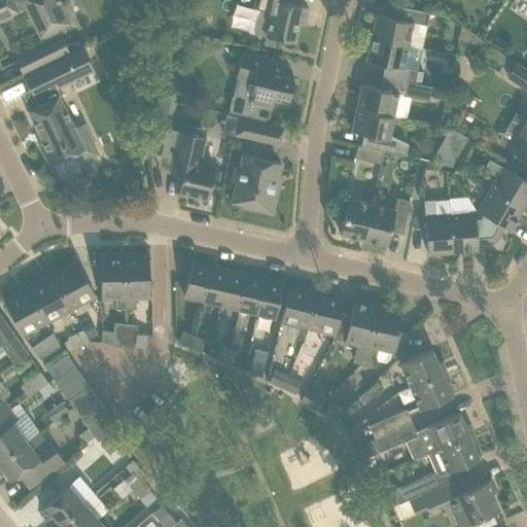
[(15,60),(23,74),(67,53),(60,38),(55,27),(67,21),(58,0),(13,0),(12,1),(11,0),(0,0),(0,19),(27,6),(39,32),(45,45),(15,60)]
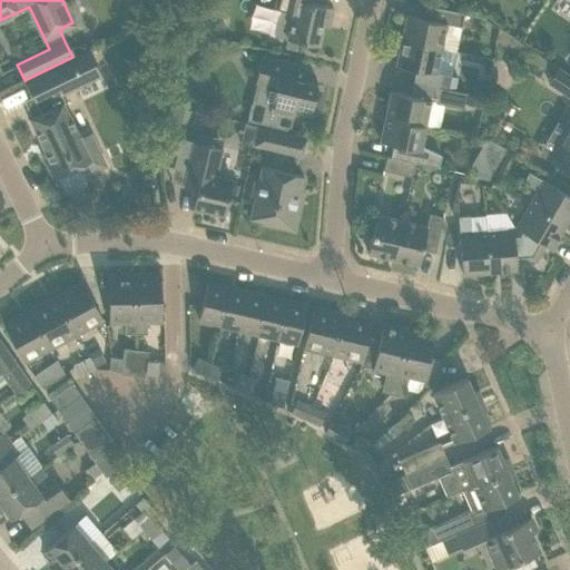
[(307,1),(307,0),(275,0),(275,8),(269,33),(317,45),(323,19),(330,20),(332,7),(307,1)]
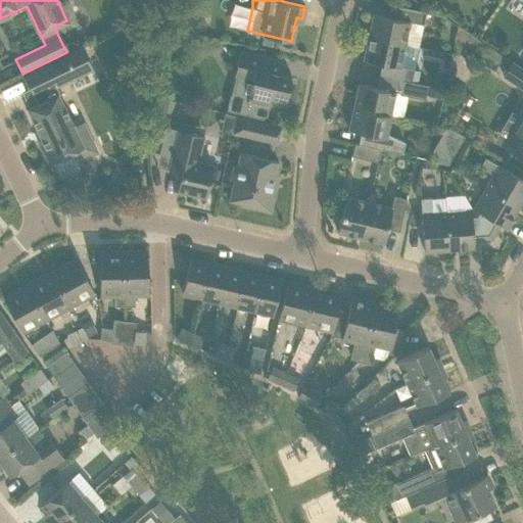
[(373,13),(368,37),(403,44),(403,45),(418,48),(425,12),(390,5),(387,17),(373,13)]
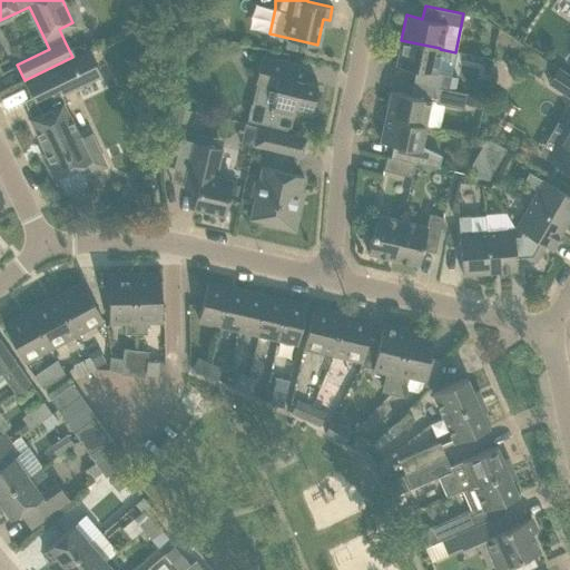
[(440,48),(401,40),(395,65),(434,72),(440,49),(440,48)]
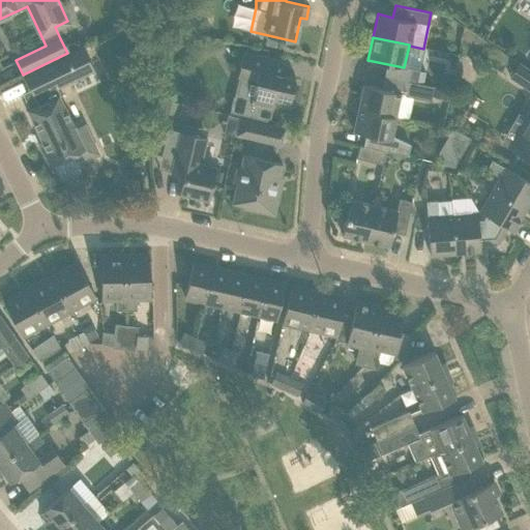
[(67,53),(23,76),(30,91),(23,94),(28,104),(34,100),(36,105),(57,94),(58,95),(60,95),(56,88),(93,70),(82,47),(75,50),(67,53)]
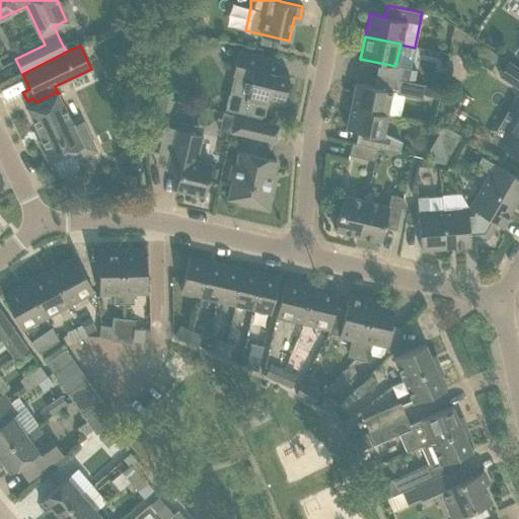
[(232,75),(249,79),(246,94),(227,94),(224,109),(260,118),(264,115),(268,101),(281,104),(288,77),(268,72),(271,59),(237,51),(232,75)]
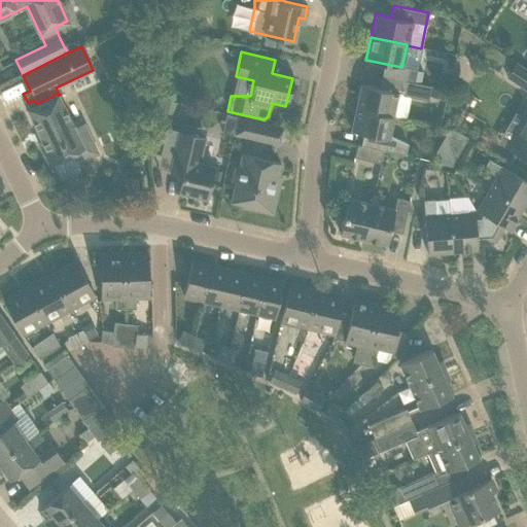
[(506,76),(526,90),(526,70),(516,63),(506,76)]
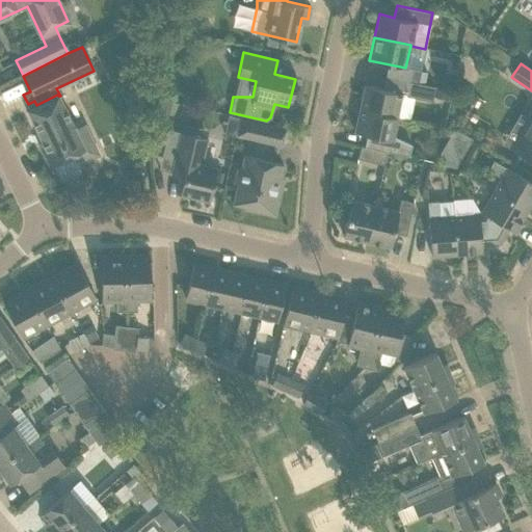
[(410,69),(408,81),(418,83),(420,71),(410,69)]
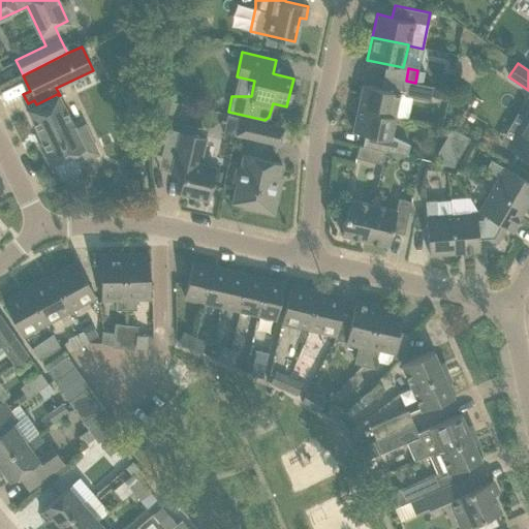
[(417,70),(415,83),(422,84),(424,71),(417,70)]
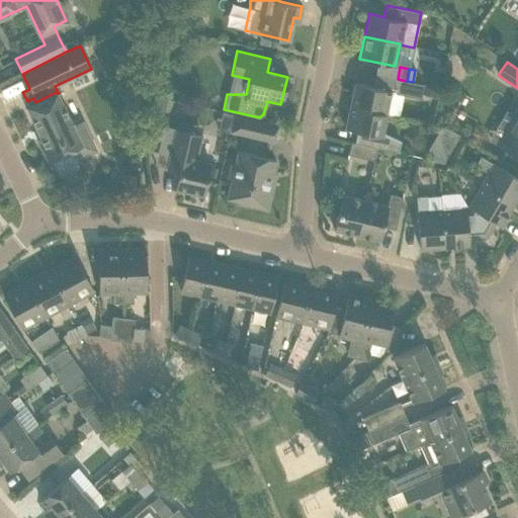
[(407,81),(398,79),(395,93),(420,99),(422,84),(413,82),(407,81)]
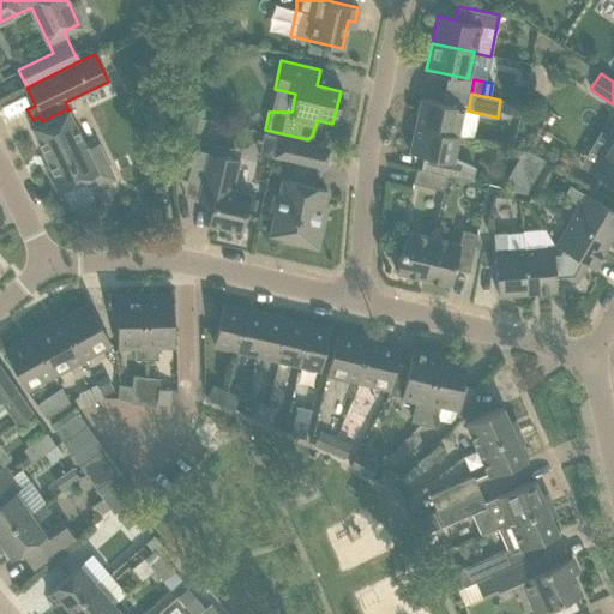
[(420,98),(414,126),(457,134),(462,107),(420,98)]
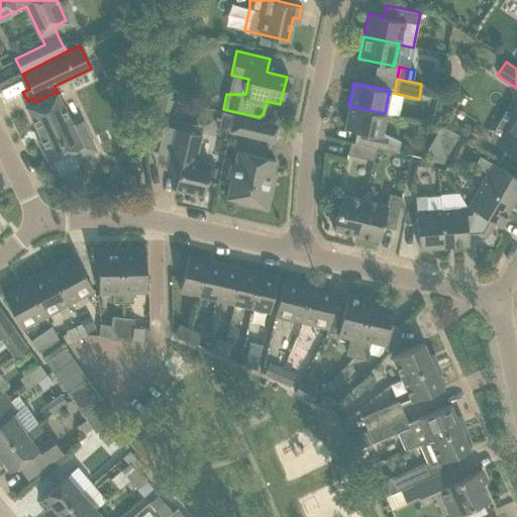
[(33,98),(27,101),(29,105),(25,106),(40,136),(36,138),(47,162),(52,160),(59,176),(62,179),(65,181),(69,182),(73,181),(76,178),(78,175),(79,171),(78,167),(74,160),(95,149),(76,109),(67,113),(57,93),(56,92),(35,102),(33,98)]
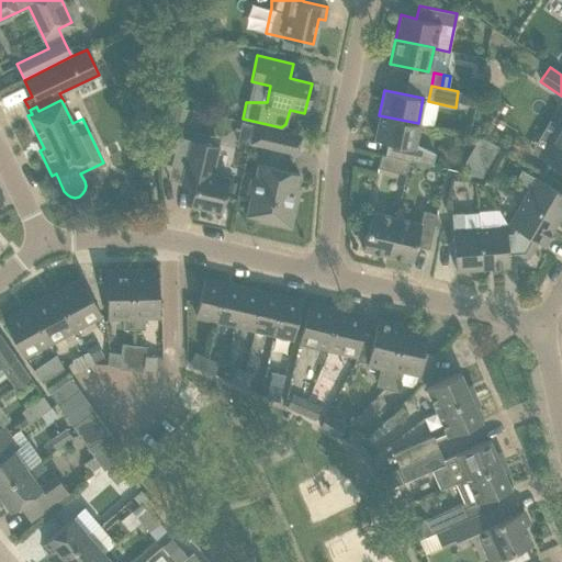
[(164,127),(176,130),(181,107),(169,103),(167,111),(165,119),(164,127)]
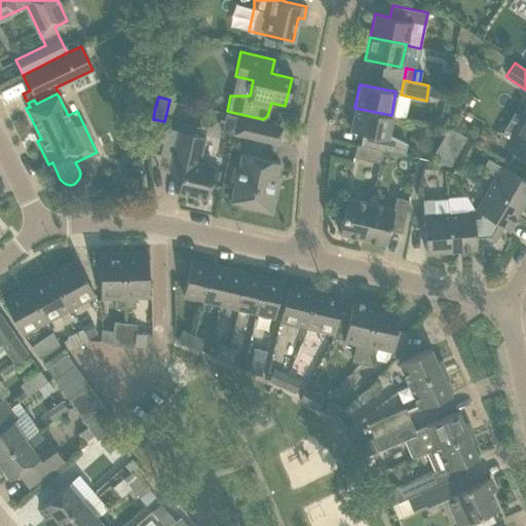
[(525,119),(509,148),(525,157),(525,106),(520,116),(525,119)]
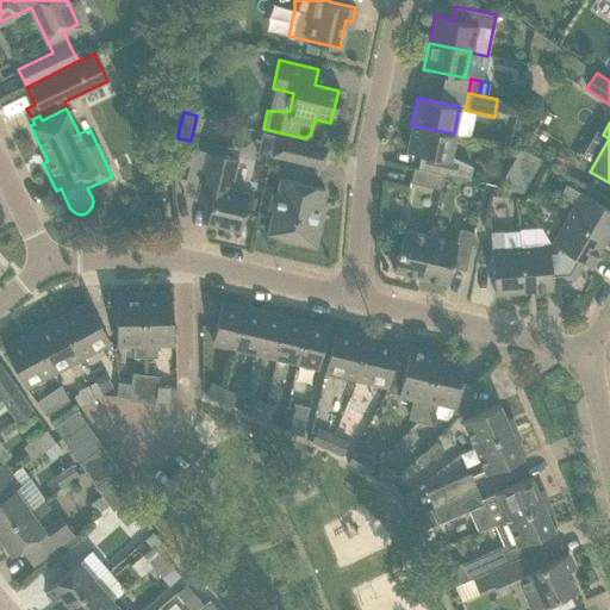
[(421,154),(417,168),(443,174),(443,175),(468,181),(472,167),(449,156),(454,134),(411,125),(406,151),(421,154)]
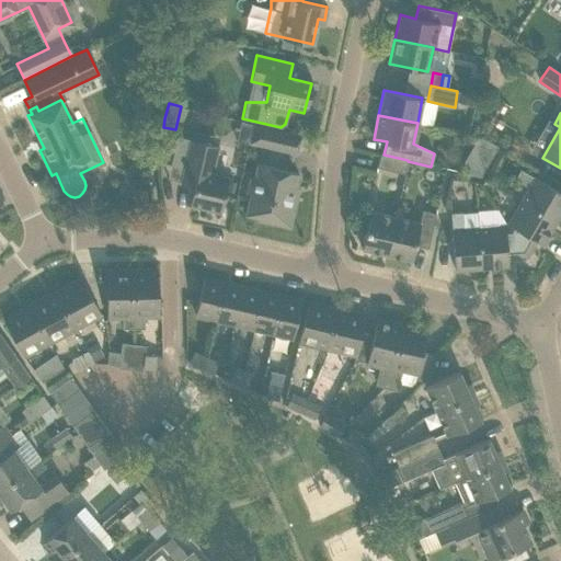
[(248,142),(275,149),(296,155),(300,135),(252,124),(248,142)]
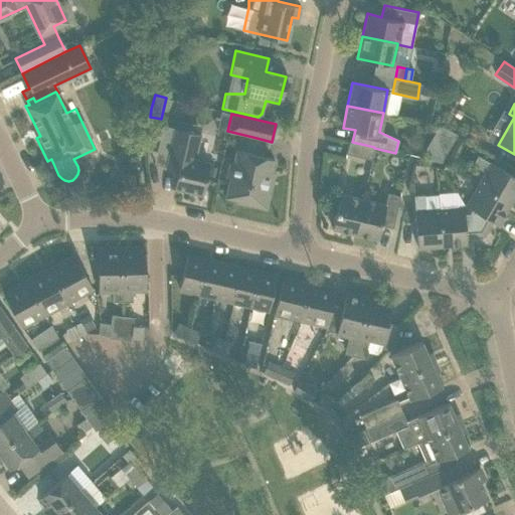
[(175,128),(166,166),(177,169),(173,187),(202,194),(209,162),(195,159),(201,135),(175,128)]
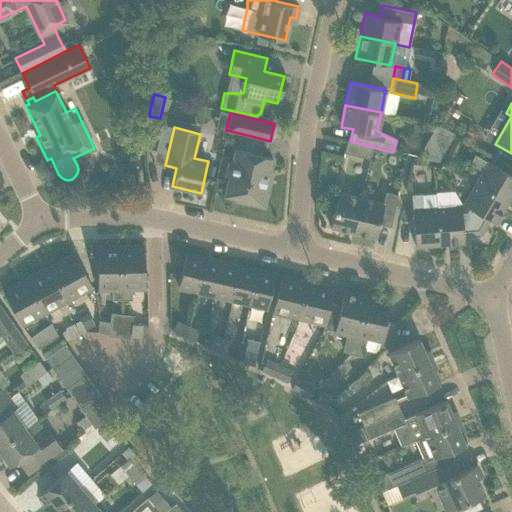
[(372,146),(350,141),(346,140),(343,152),(369,158),(372,147),(372,146)]
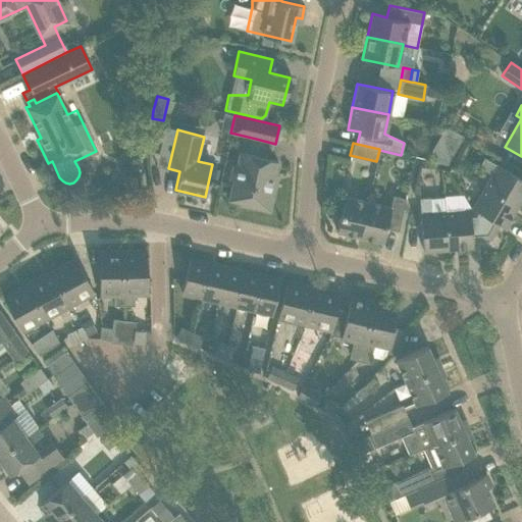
[(435,161),(447,164),(452,154),(440,151),(435,161)]
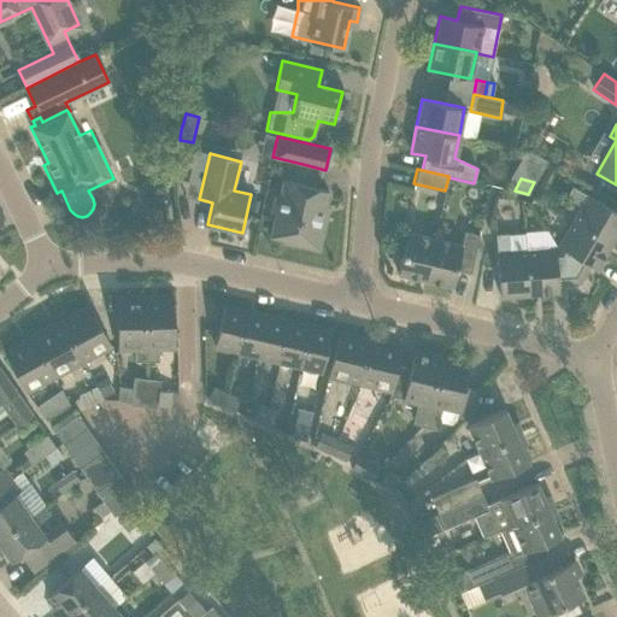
[(283,242),(318,250),(325,218),(322,218),(328,191),(304,184),(282,180),(275,212),(270,236),(285,239),(283,242)]
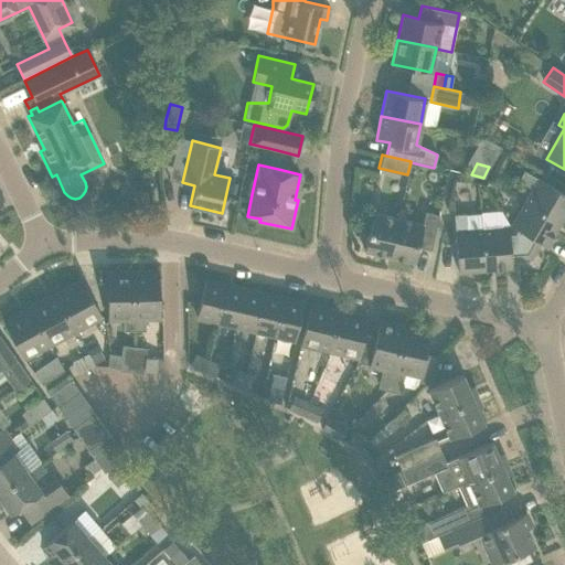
[(532,188),(524,202),(560,222),(564,212),(564,193),(537,178),(523,170),(518,180),(532,188)]
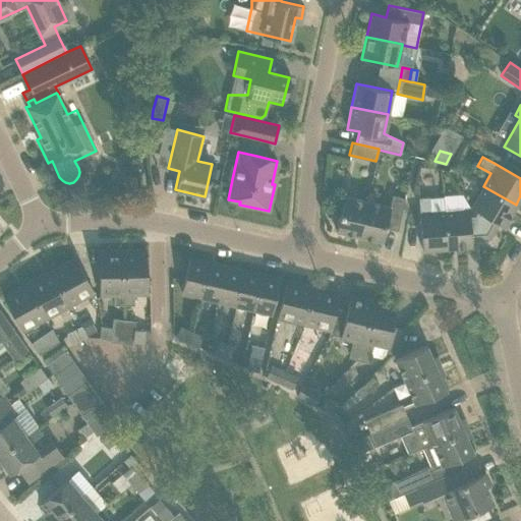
[(135,175),(123,176),(124,192),(136,191),(135,175)]
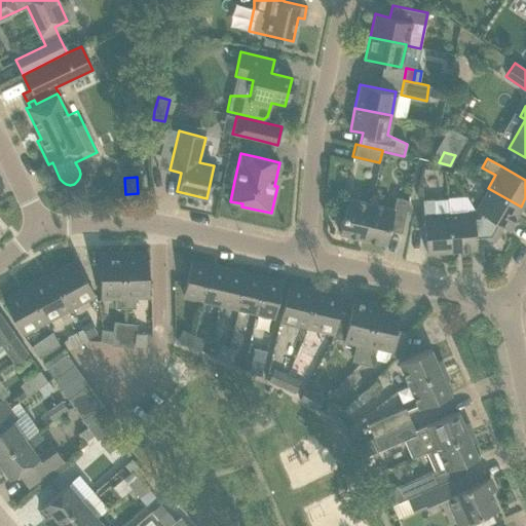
[(488,188),(475,211),(493,240),(502,225),(509,228),(521,207),(488,188)]
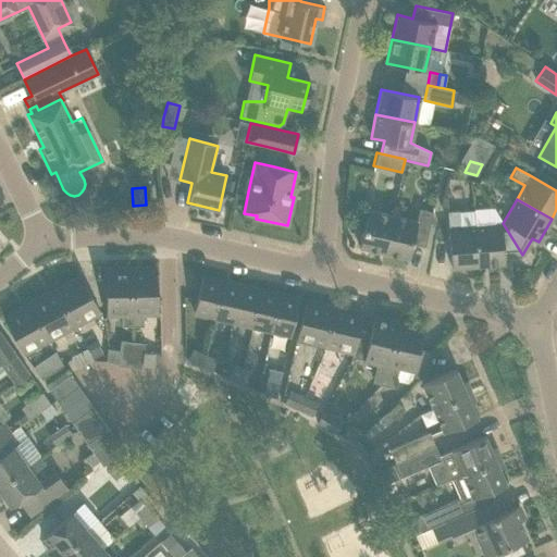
[(473,209),(474,225),(478,265),(505,263),(505,257),(522,255),(503,223),(494,207),(473,209)]
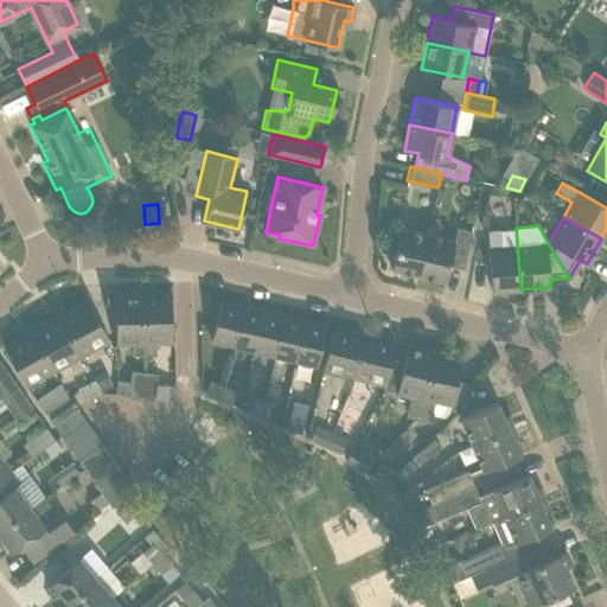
[(427,235),(417,275),(445,281),(448,264),(462,268),(471,230),(457,227),(453,241),(427,235)]
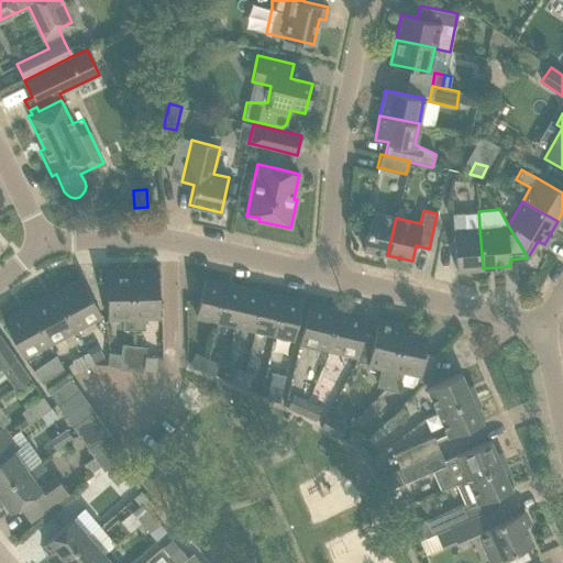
[(362,249),(387,255),(396,218),(371,211),(362,249)]
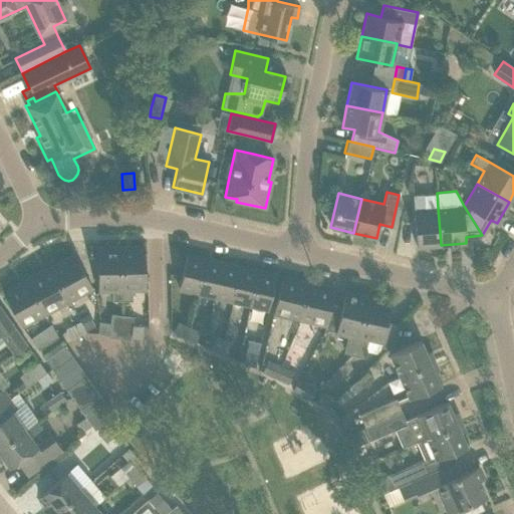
[(441,245),(438,208),(425,209),(424,194),(413,195),(414,210),(415,227),(417,247),(441,245)]
